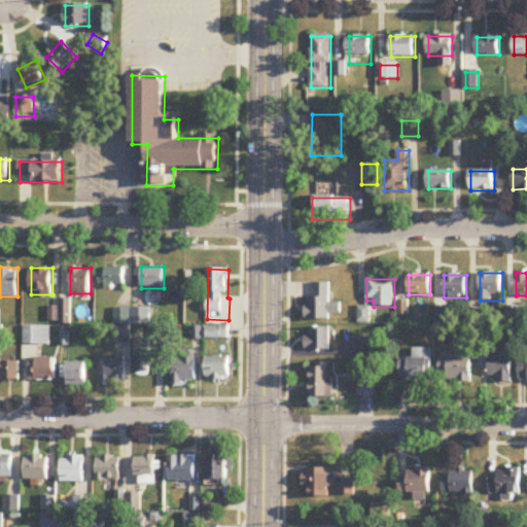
[(342,319),(342,304),(330,304),(330,284),(310,284),(310,319),(342,319)]
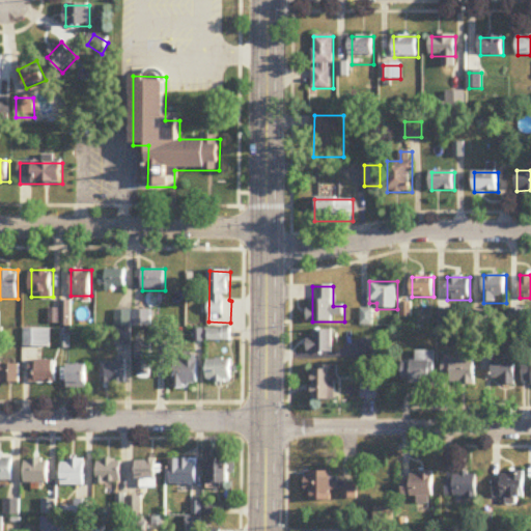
[(71,303),(62,303),(62,325),(71,325),(71,303)]
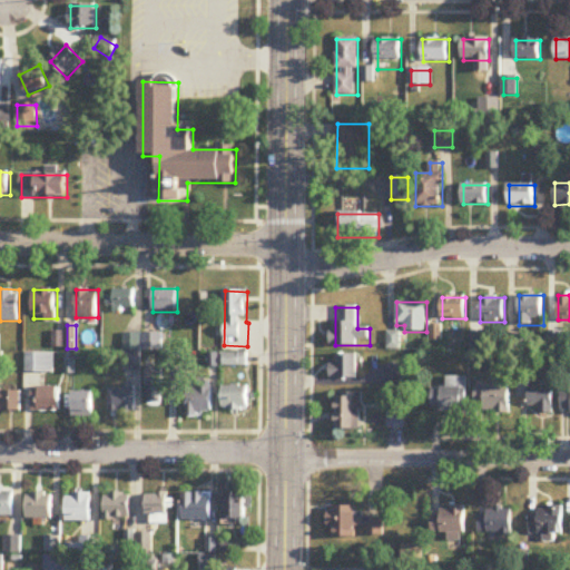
[(125,371),(141,371),(141,334),(125,334),(125,371)]
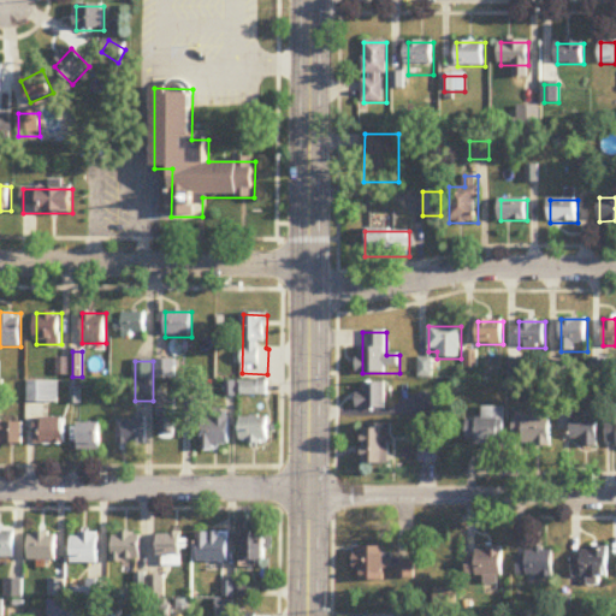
[(155,379),(177,379),(177,361),(155,361),(155,379)]
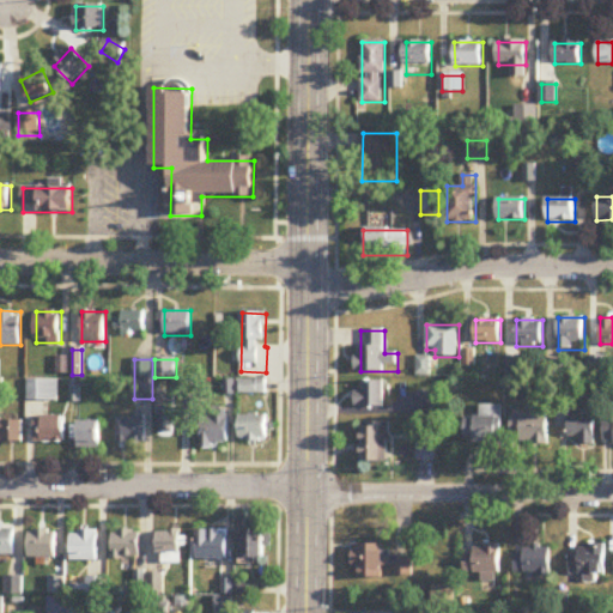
[(29,402),(59,402),(59,381),(29,381),(29,402)]
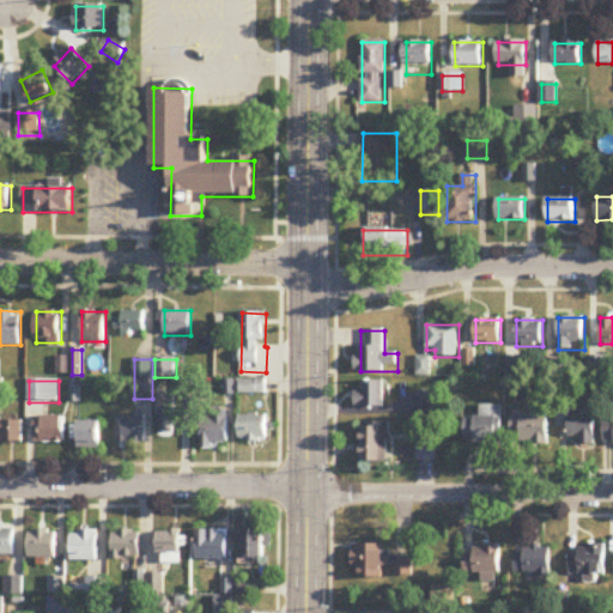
[(84,402),(84,381),(71,381),(71,402),(84,402)]
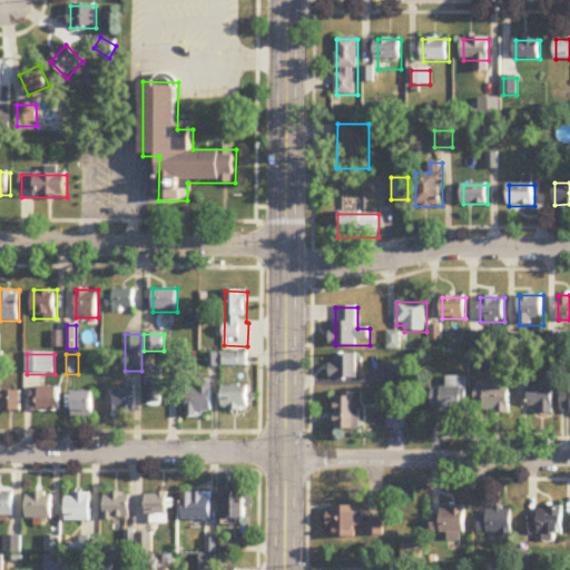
[(220,367),(247,367),(247,354),(220,354),(220,367)]
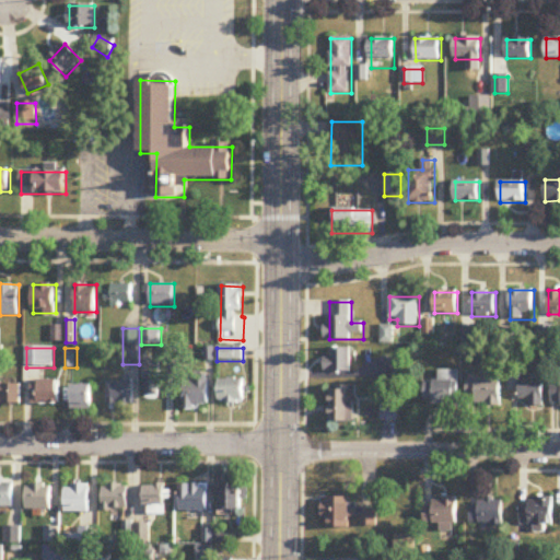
[(324,359),(324,373),(351,373),(351,349),(330,349),(330,359),(324,359)]
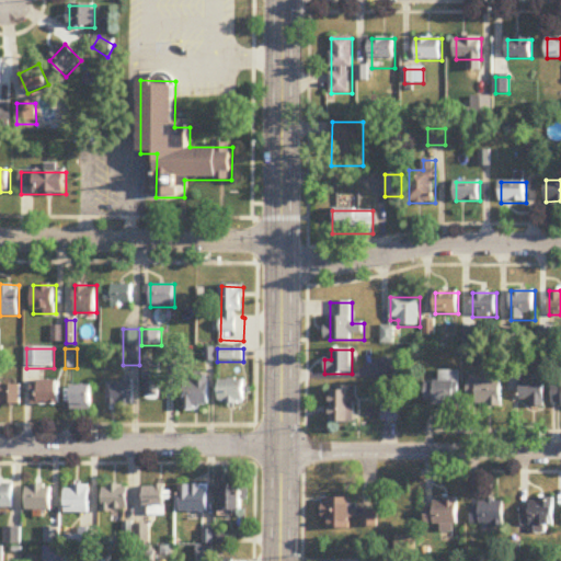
[(161,362),(144,362),(144,397),(161,397),(161,362)]
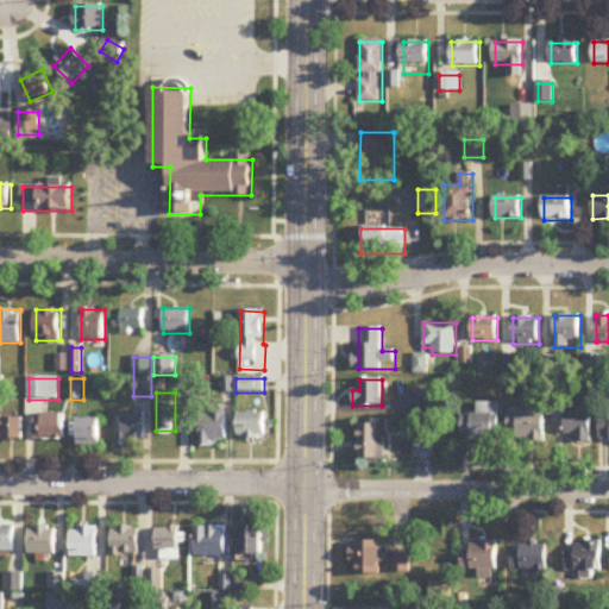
[(498,441),(498,403),(477,403),(477,416),(463,416),(463,441),(498,441)]
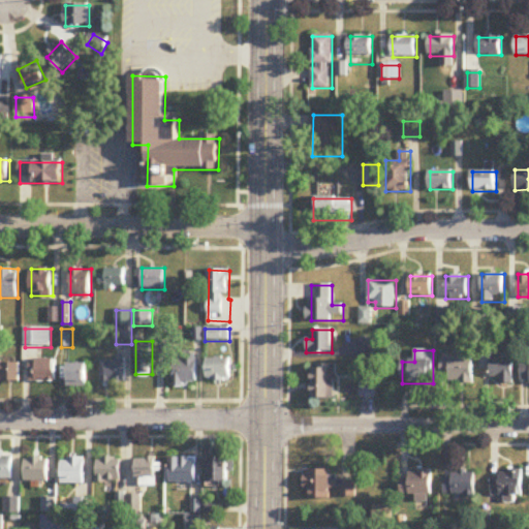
[(514,360),(492,360),(492,353),(481,353),(481,371),(490,371),(490,378),(501,378),(501,383),(514,383),(514,360)]
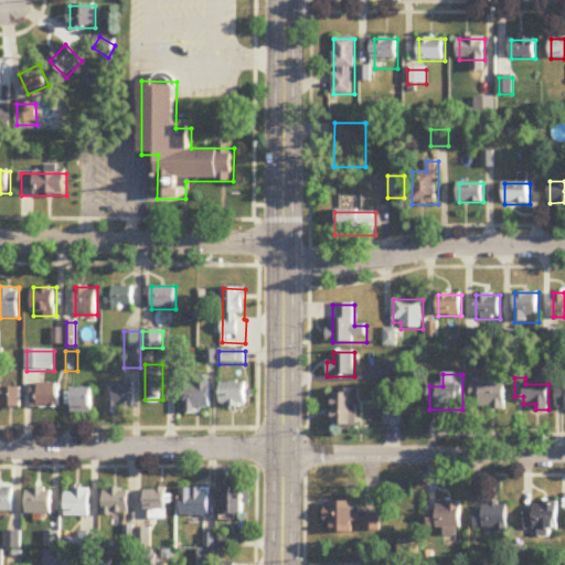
[(247,383),(221,383),(221,408),(247,408),(247,383)]
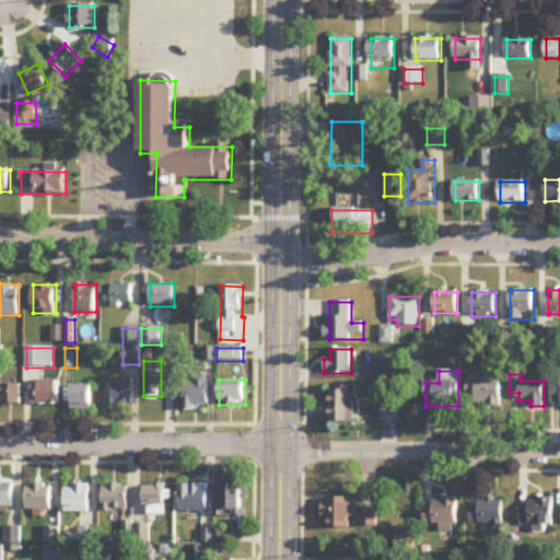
[(0,381),(0,405),(21,406),(21,382),(0,381)]
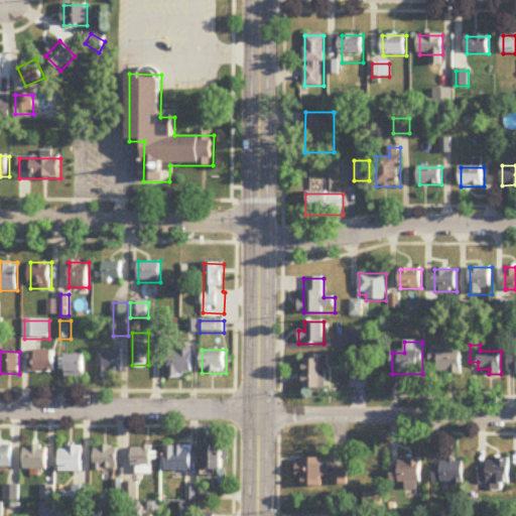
[(463,374),(463,351),(431,351),(431,374),(463,374)]
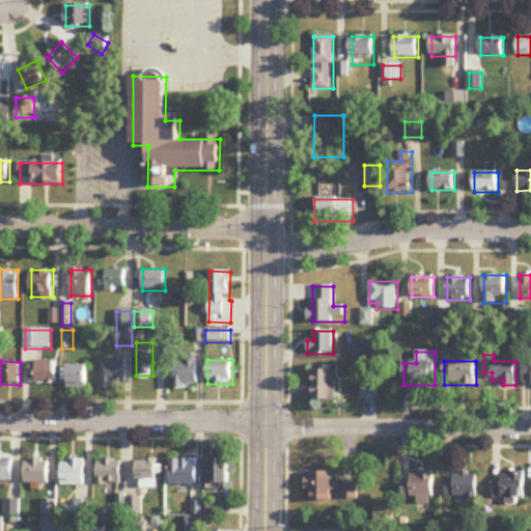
[(36,384),(56,384),(56,362),(36,362),(36,384)]
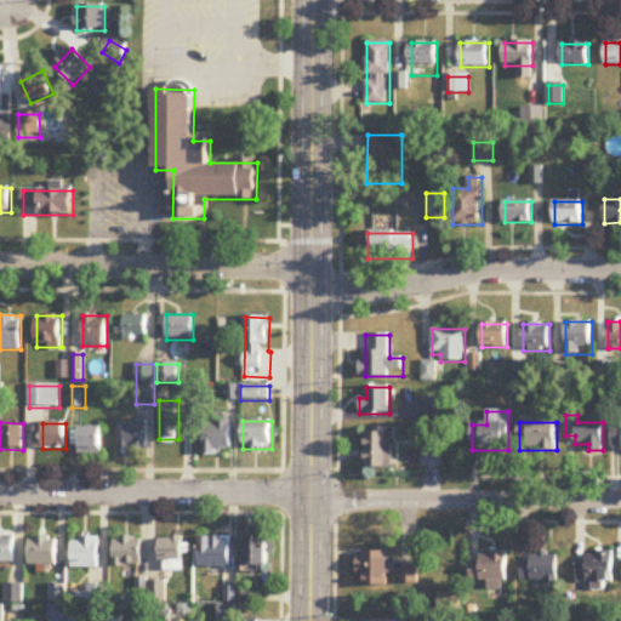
[(147,423),(119,423),(119,451),(147,451),(147,423)]
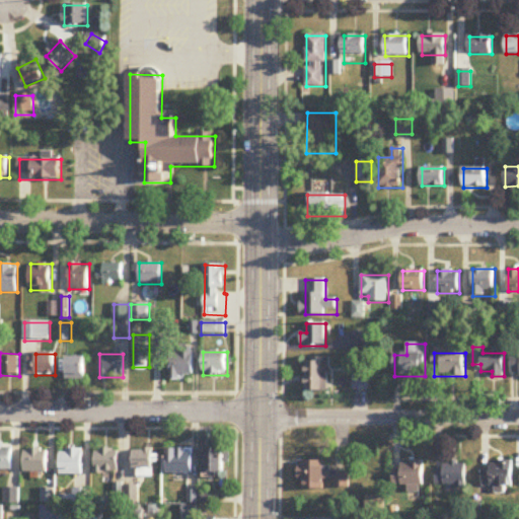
[(194,379),(194,354),(171,354),(171,379),(194,379)]
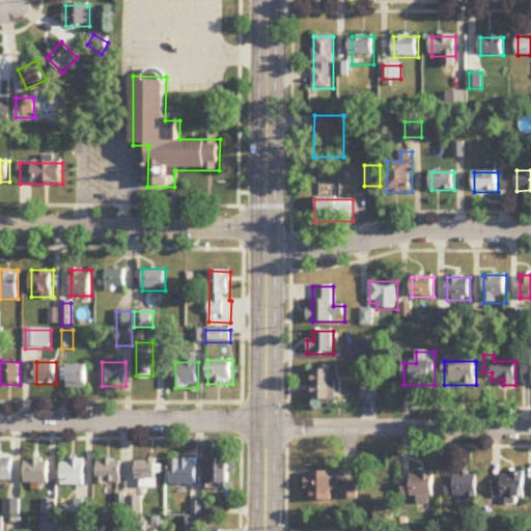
[(67,389),(87,389),(87,365),(67,365),(67,389)]
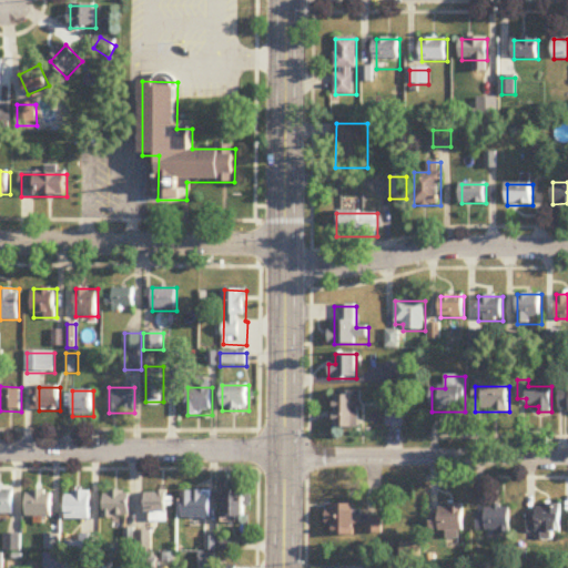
[(334,395),(334,429),(362,429),(362,395),(334,395)]
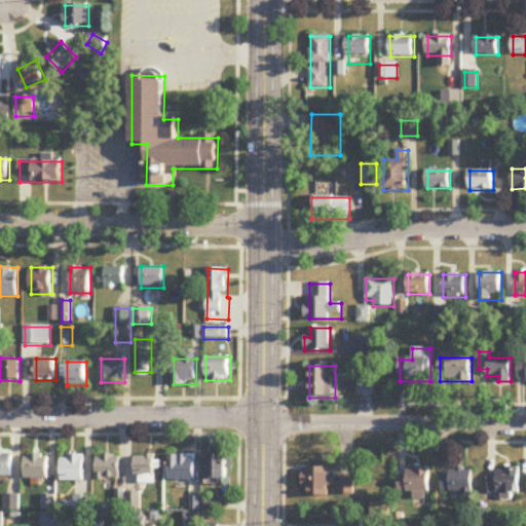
[(373,397),(373,381),(360,381),(360,397),(373,397)]
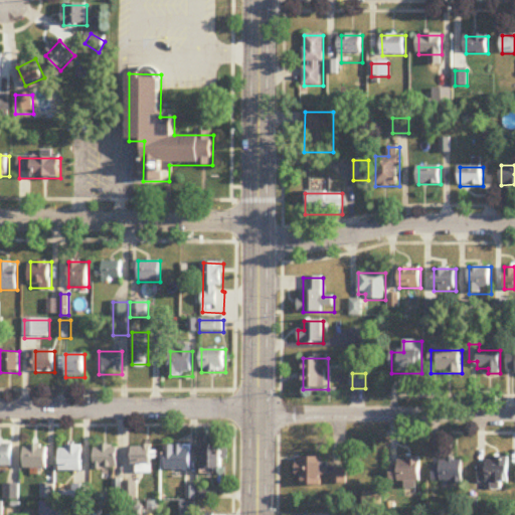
[(0,442),(0,467),(13,467),(13,442),(0,442)]
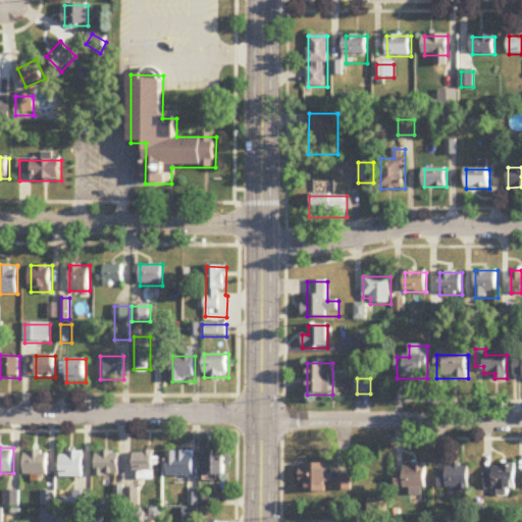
[(48,475),(48,452),(25,452),(25,475),(48,475)]
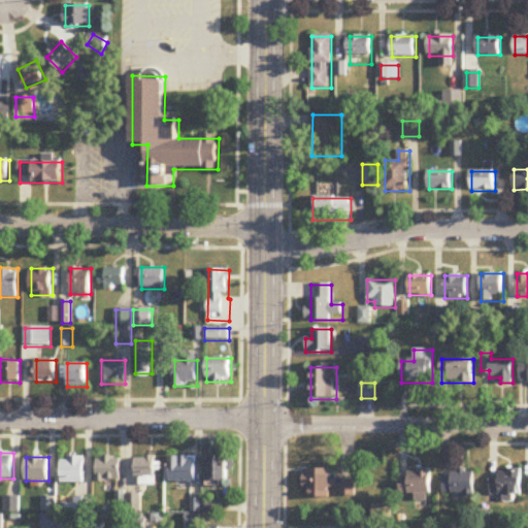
[(98,482),(121,482),(121,457),(98,457),(98,482)]
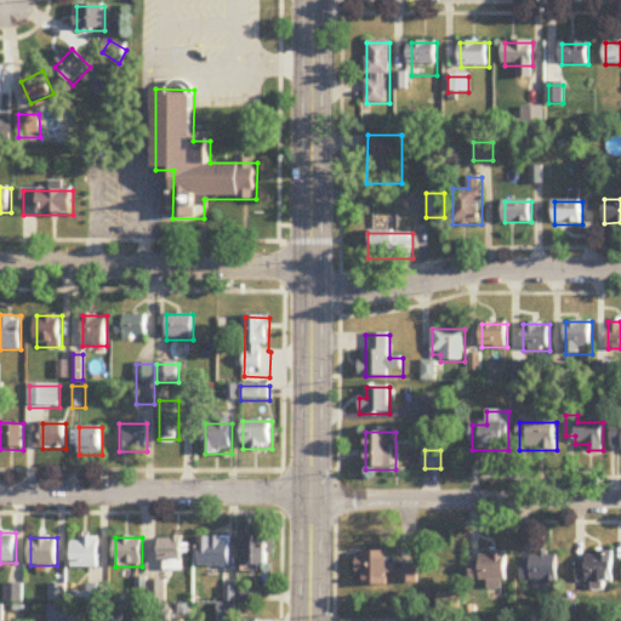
[(199,568),(231,568),(231,537),(199,537),(199,568)]
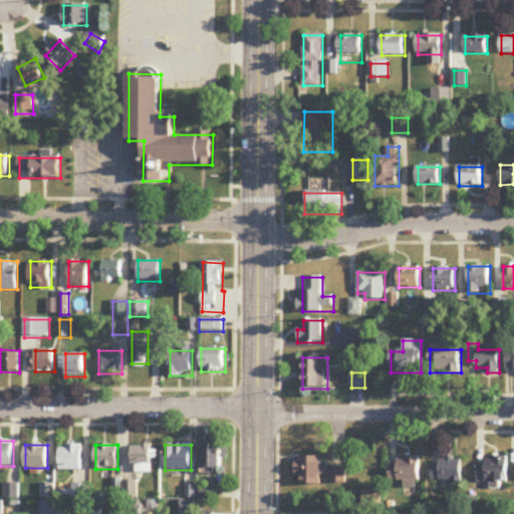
[(82,446),(60,446),(60,471),(82,471),(82,446)]
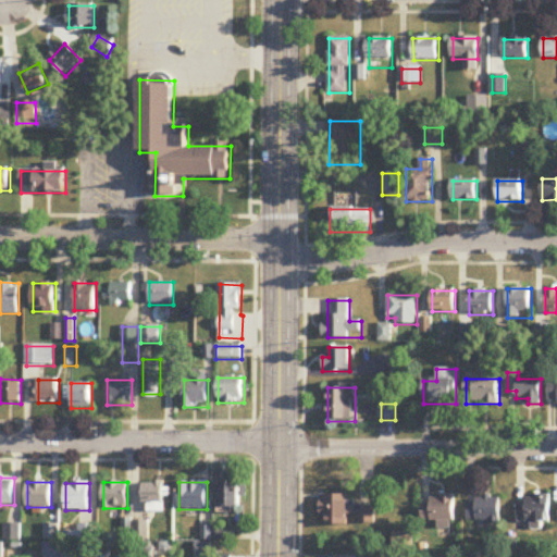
[(144,484),(144,505),(166,505),(166,484),(144,484)]
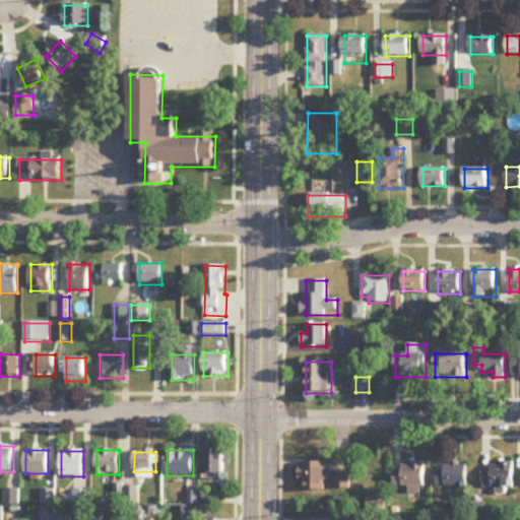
[(228,454),(205,454),(205,476),(228,476),(228,454)]
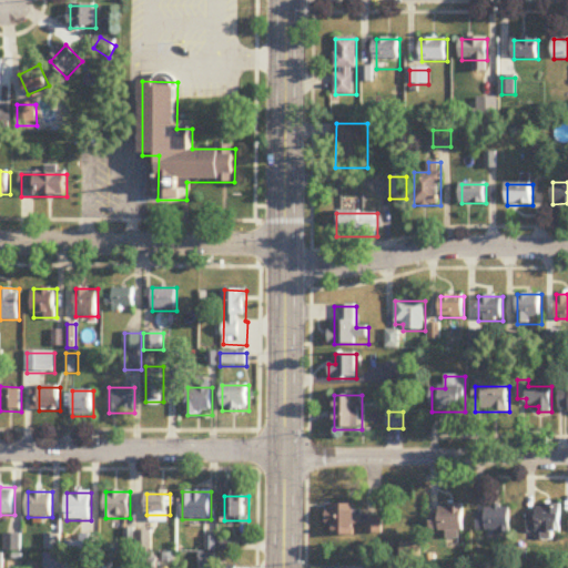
[(383,536),(383,515),(356,515),(356,506),(327,506),(327,536),(383,536)]
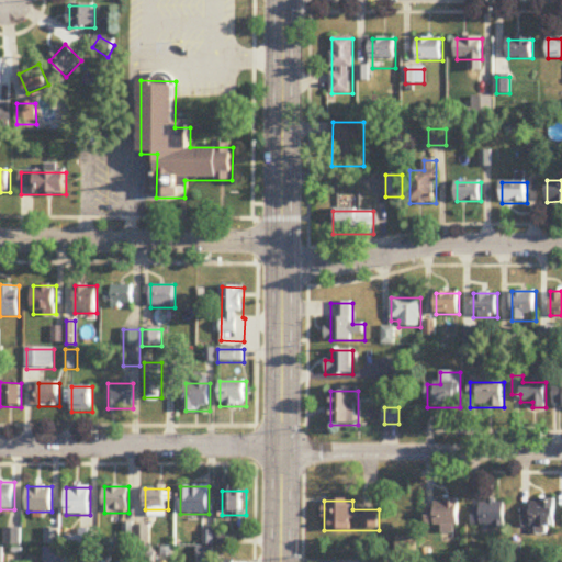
[(554,530),(554,502),(523,502),(523,530),(554,530)]
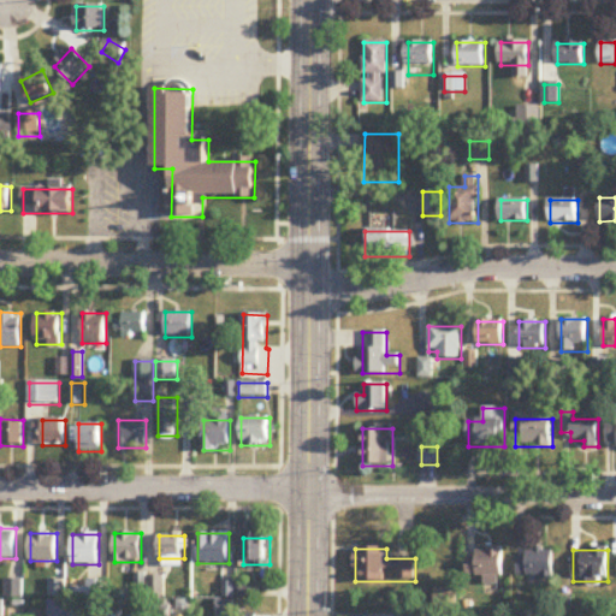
[(485,584),(503,584),(503,551),(466,551),(466,578),(485,578),(485,584)]
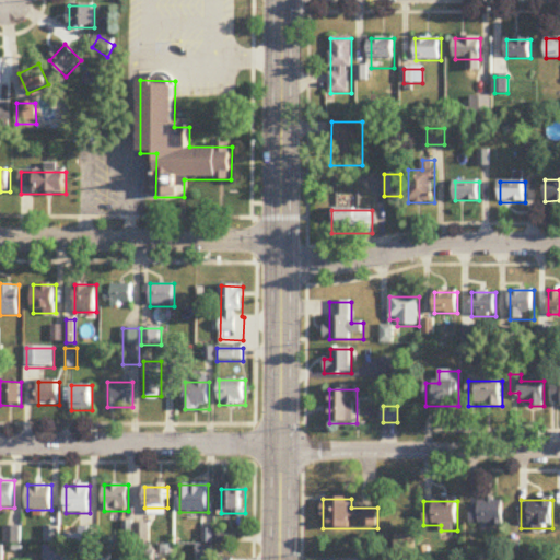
[(501,502),(471,502),(471,525),(501,525),(501,502)]
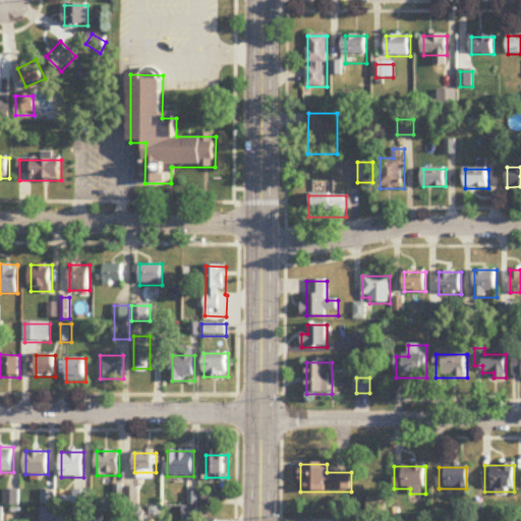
[(56,520),(57,509),(43,509),(43,520),(56,520)]
